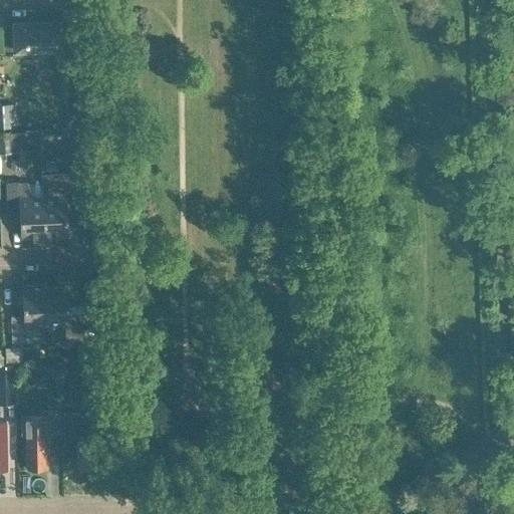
[(14,50),(31,49),(58,48),(57,22),(13,23),(14,50)]
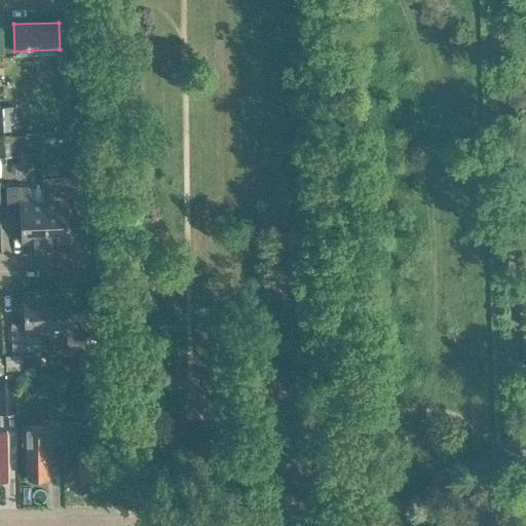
[(0,130),(12,130),(11,123),(16,123),(16,106),(0,106),(0,130)]
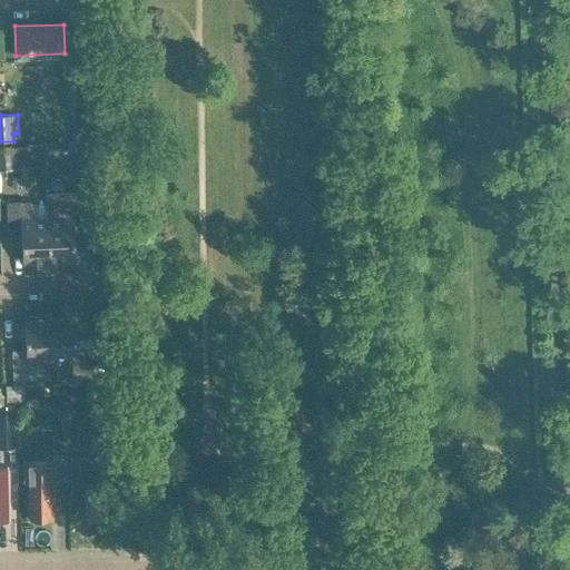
[(0,167),(12,168),(11,145),(0,144),(0,167)]
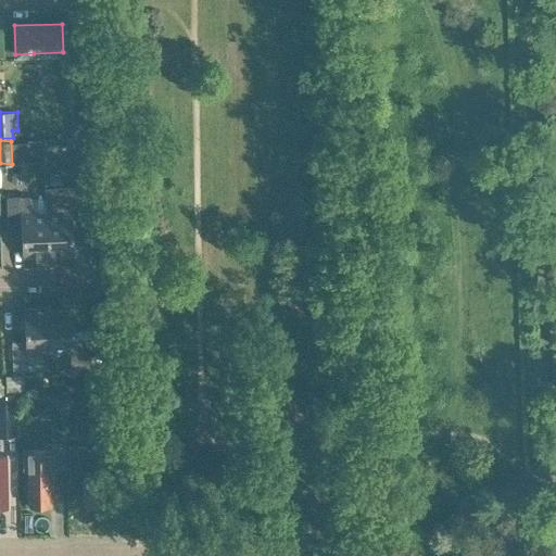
[(45,210),(47,254),(72,253),(71,229),(93,229),(91,185),(43,187),(45,210)]
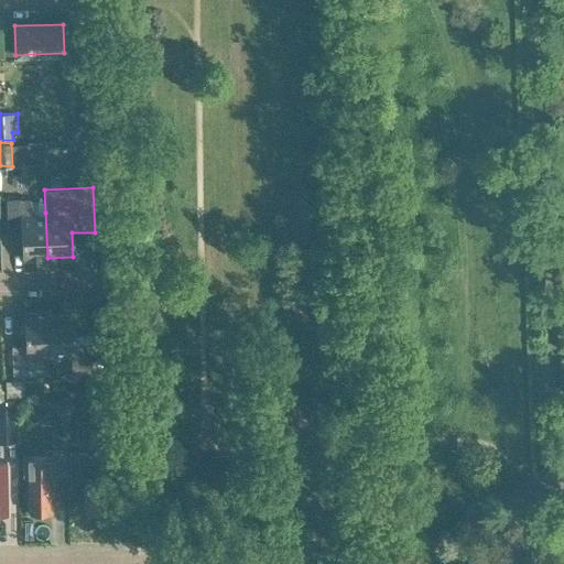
[(47,258),(45,213),(33,214),(29,198),(6,199),(6,227),(20,227),(21,259),(47,258)]
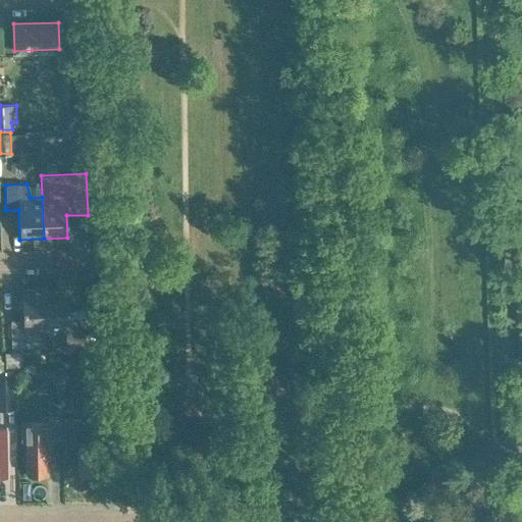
[(36,330),(47,329),(45,288),(21,289),(22,319),(9,319),(10,346),(36,345),(36,330)]
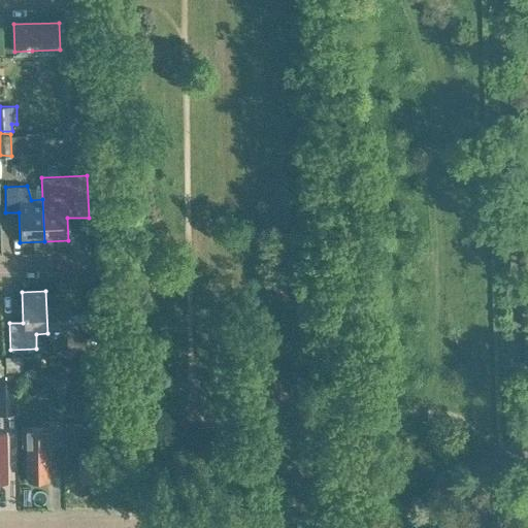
[(45,291),(47,333),(66,333),(66,348),(85,347),(84,320),(71,321),(70,291),(45,291)]
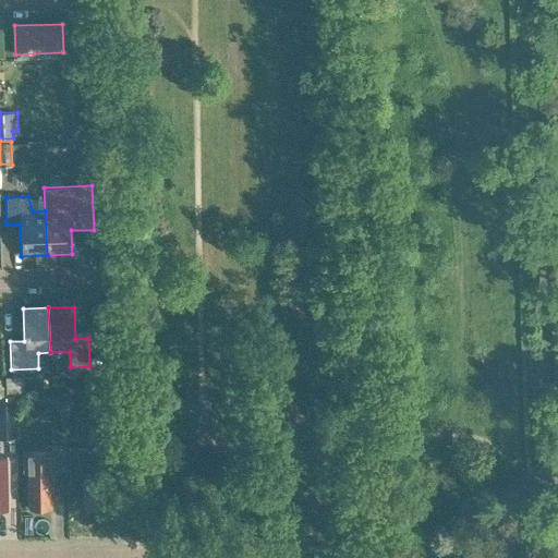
[(0,395),(0,435),(16,435),(16,428),(14,399),(14,395),(0,395)]
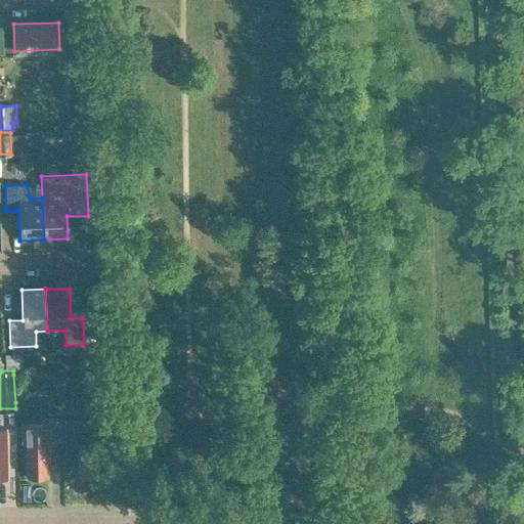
[(47,370),(47,381),(58,381),(58,370),(47,370)]
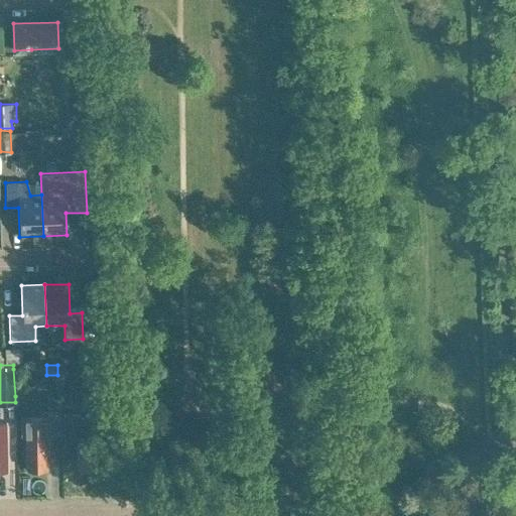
[(87,409),(105,408),(104,379),(87,379),(87,409)]
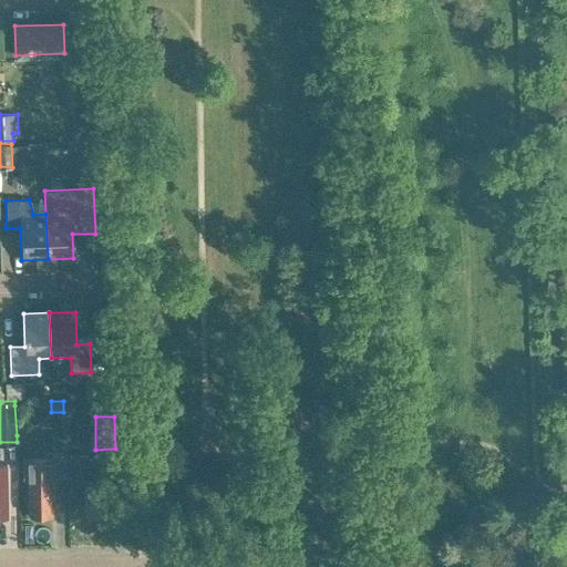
[(53,501),(53,477),(65,477),(65,450),(42,451),(42,456),(22,456),(22,477),(28,477),(29,514),(50,514),(50,502),(53,501)]
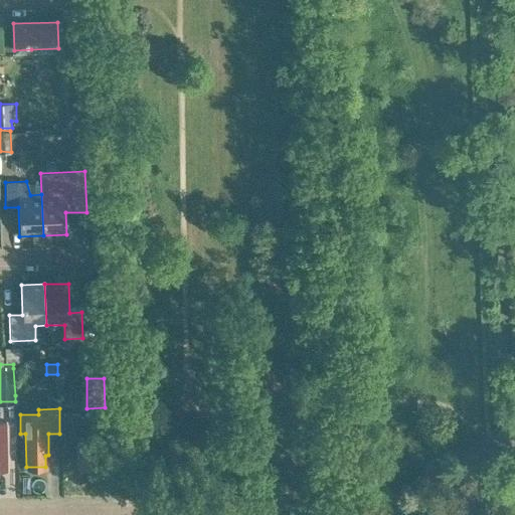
[(97,439),(97,424),(97,413),(62,413),(62,441),(75,441),(76,466),(99,466),(98,439),(97,439)]
